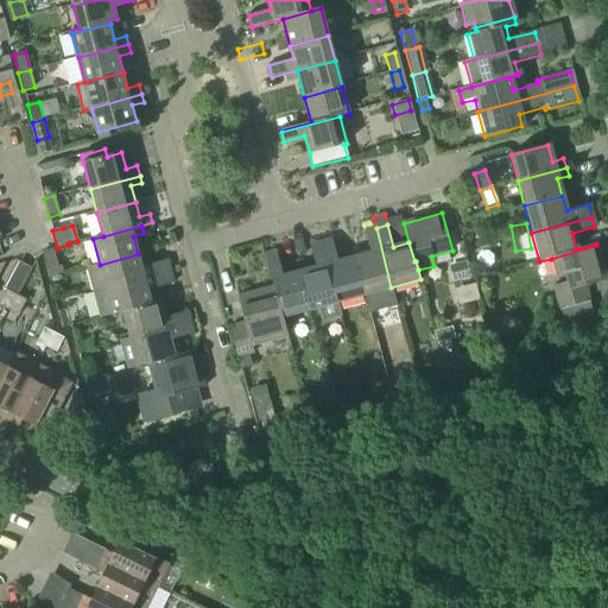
[(372,253),(354,258),(365,295),(391,287),(377,228),(366,230),(372,253)]
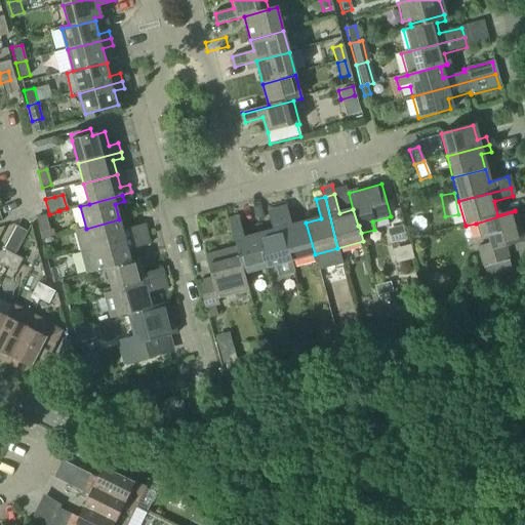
[(287,207),(277,209),(290,260),(315,254),(306,223),(292,226),(287,207)]
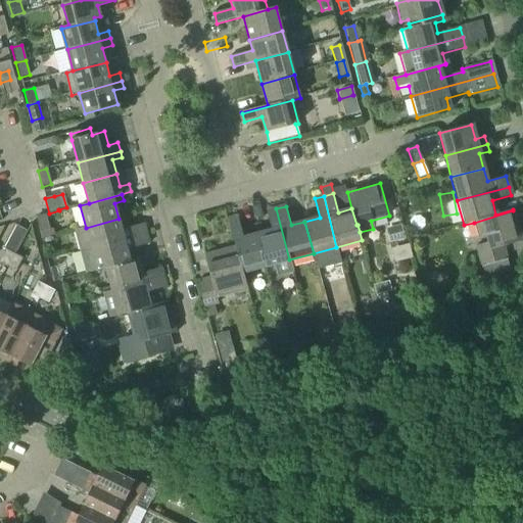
[(289,259),(276,208),(267,211),(272,230),(257,234),(266,266),(289,259)]
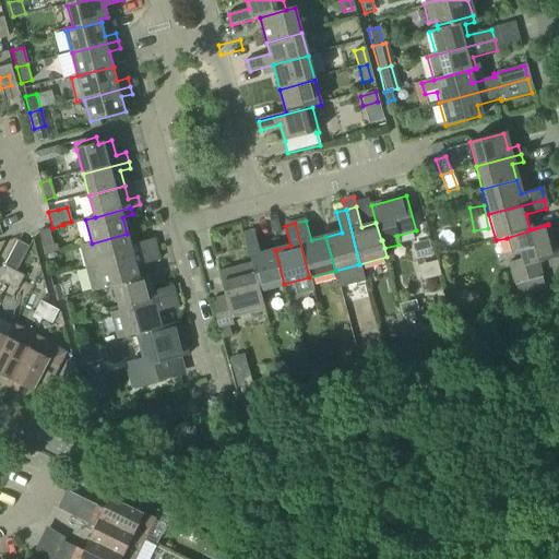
[(558,258),(548,225),(507,238),(511,253),(518,251),(521,262),(508,265),(513,286),(540,278),(537,264),(558,258)]
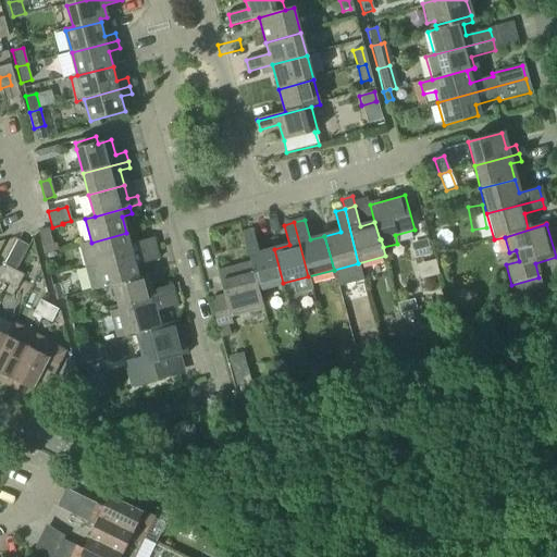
[(52,245),(48,229),(38,232),(42,248),(52,245)]
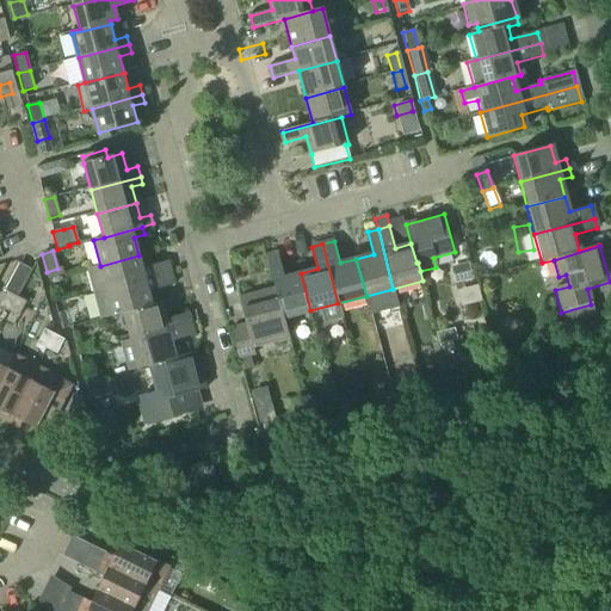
[(139,255),(100,266),(87,270),(94,294),(171,275),(167,260),(142,267),(139,255)]
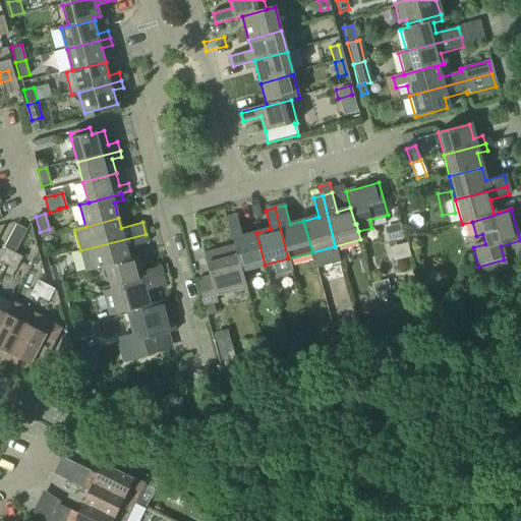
[(265,265),(256,233),(243,236),(238,218),(228,221),(234,246),(246,288),(247,288),(243,271),(265,265)]
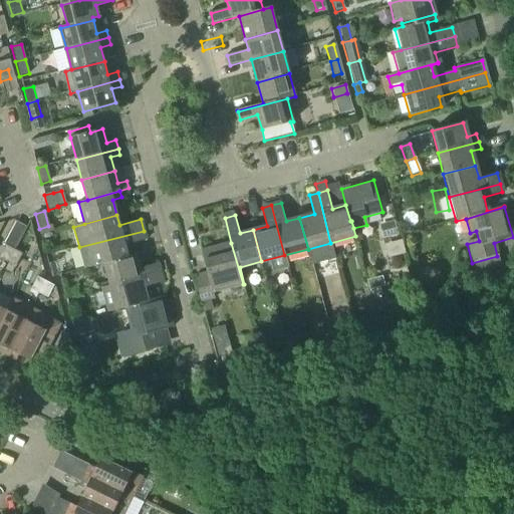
[(383,239),(398,235),(394,219),(389,221),(389,223),(379,226),(383,239)]
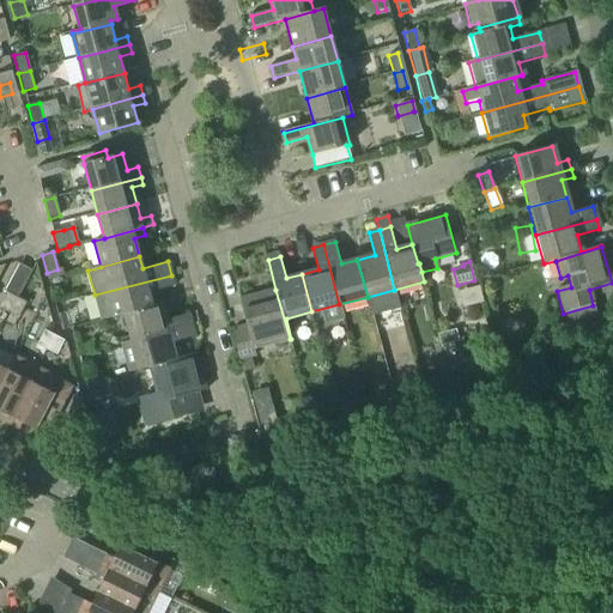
[(174,284),(171,275),(95,295),(102,320),(114,316),(152,307),(149,291),(174,284)]
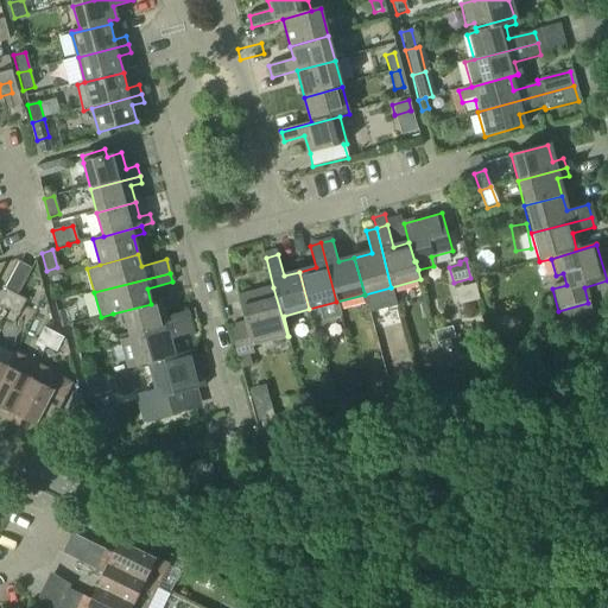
[(238,297),(245,322),(229,325),(241,368),(254,354),(253,346),(287,336),(273,287),(238,297)]
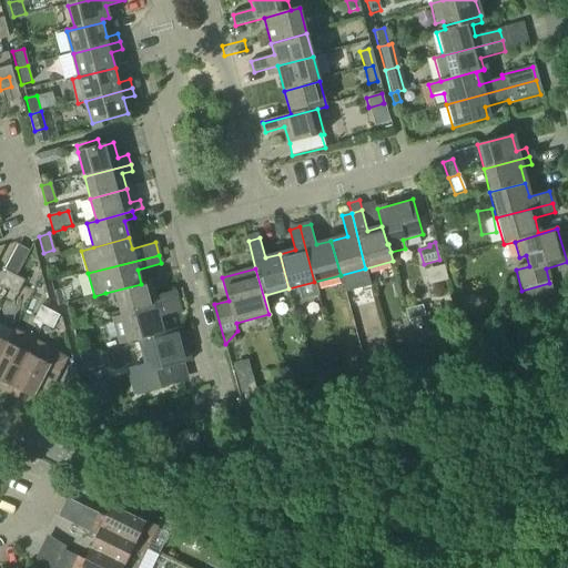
[(0,285),(8,290),(14,276),(6,271),(0,281),(0,285)]
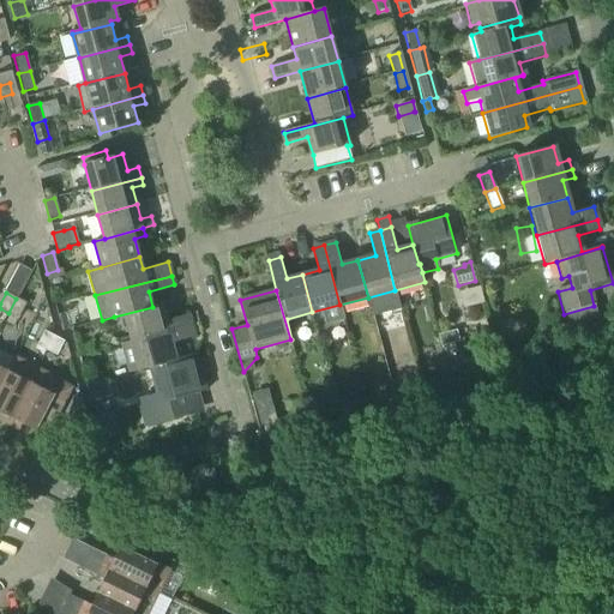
[(16,299),(8,313),(18,318),(26,304),(16,299)]
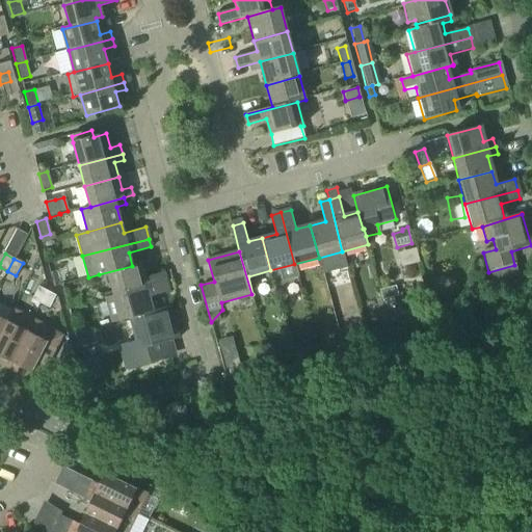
[(141,264),(132,266),(99,274),(103,290),(112,288),(114,297),(167,284),(164,272),(144,277),(141,264)]
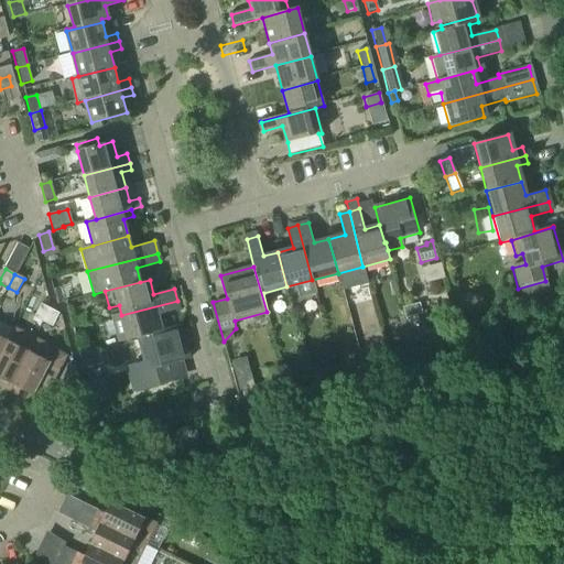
[(177,301),(121,315),(112,317),(119,343),(138,338),(138,336),(163,328),(160,315),(180,310),(177,301)]
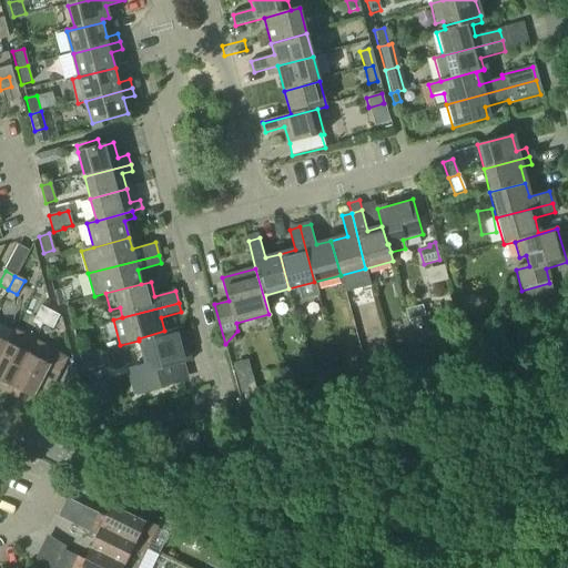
[(42,325),(50,311),(40,306),(33,320),(42,325)]
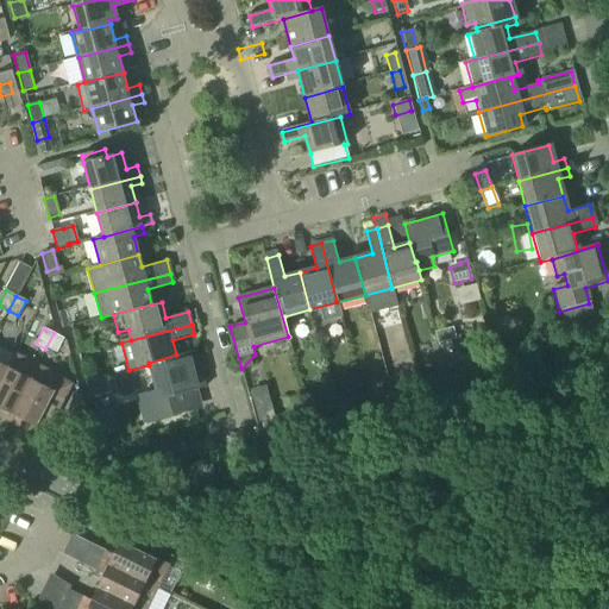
[(438,333),(440,344),(450,340),(458,339),(454,328),(438,333)]
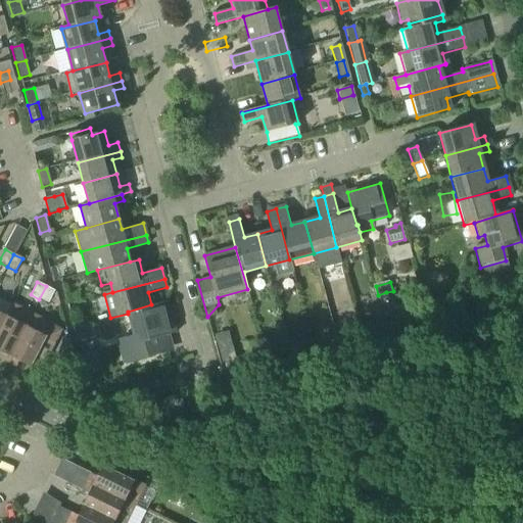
[(54,290),(46,286),(39,299),(48,303),(54,290)]
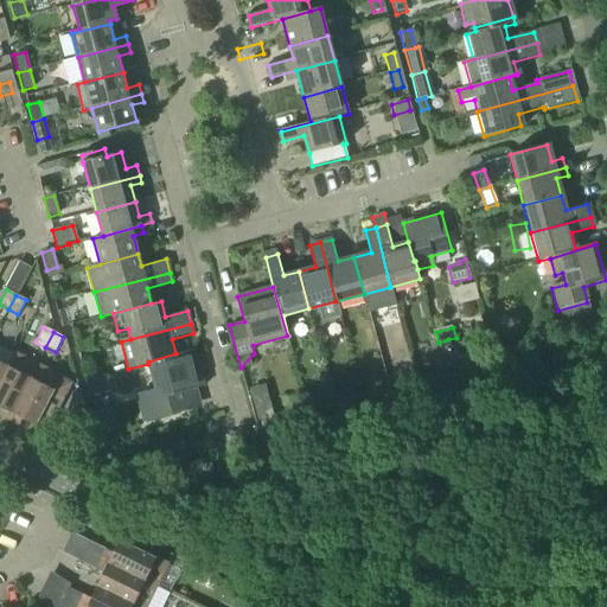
[(148,362),(148,364),(157,395),(136,398),(144,422),(183,411),(177,394),(206,385),(197,347),(176,353),(148,362)]
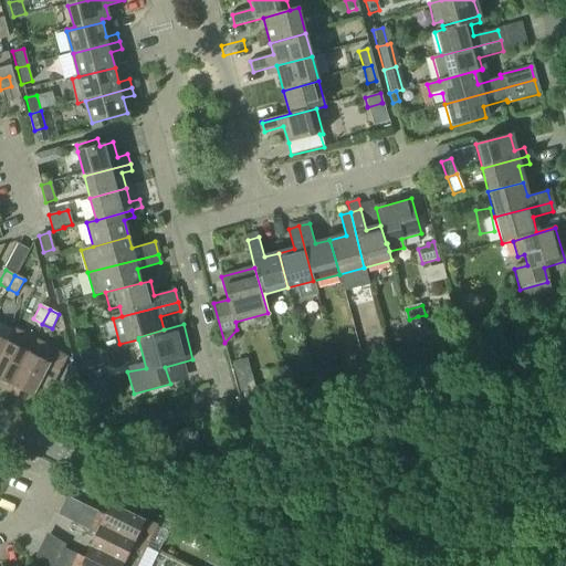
[(12,329),(7,342),(0,354),(0,379),(1,380),(0,383),(0,387),(7,391),(33,341),(12,329)]
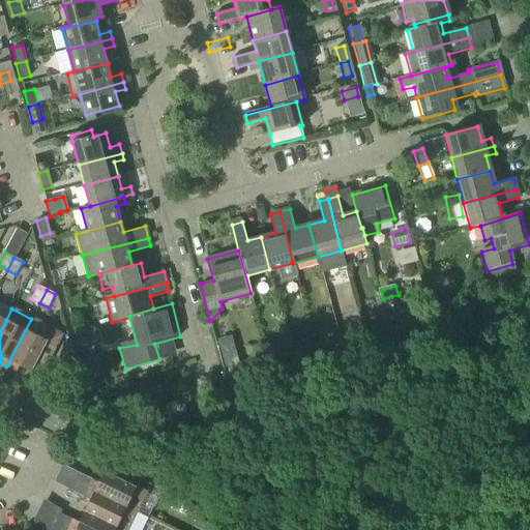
[(380,327),(387,325),(383,308),(375,312),(380,327)]
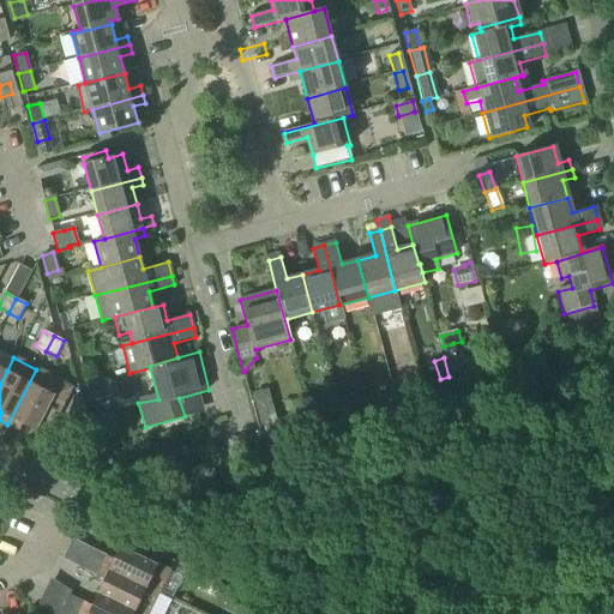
[(36,369),(7,425),(18,431),(22,423),(35,431),(60,383),(36,369)]
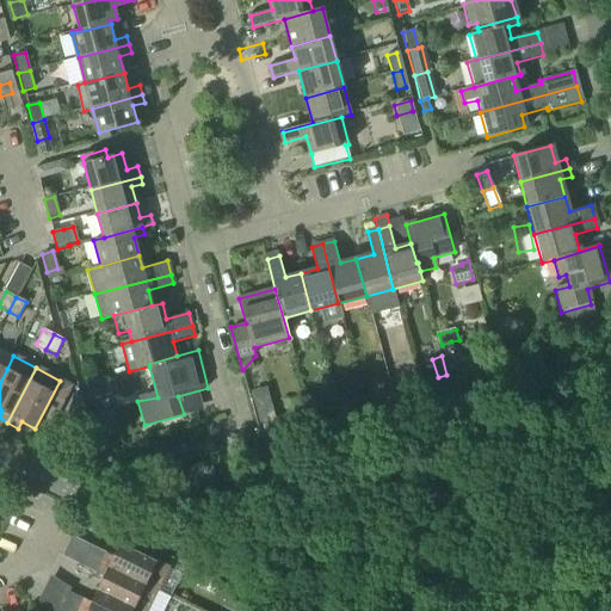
[(106,376),(87,382),(92,400),(111,395),(106,376)]
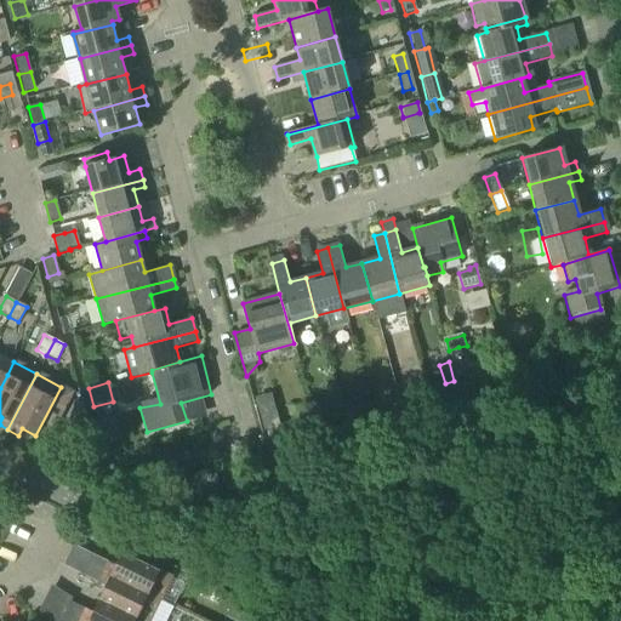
[(351,386),(357,411),(369,409),(363,383),(351,386)]
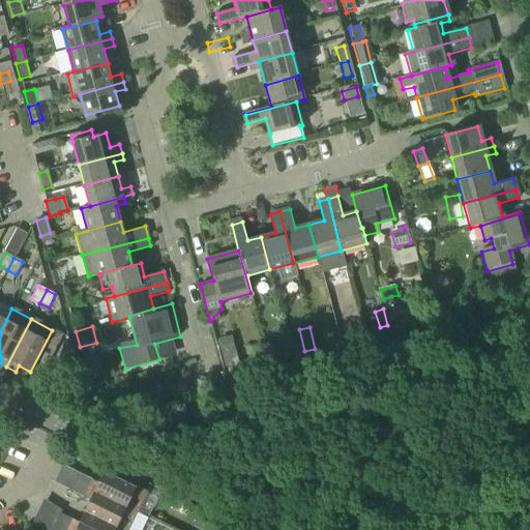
[(239,365),(235,350),(222,354),(226,369),(239,365)]
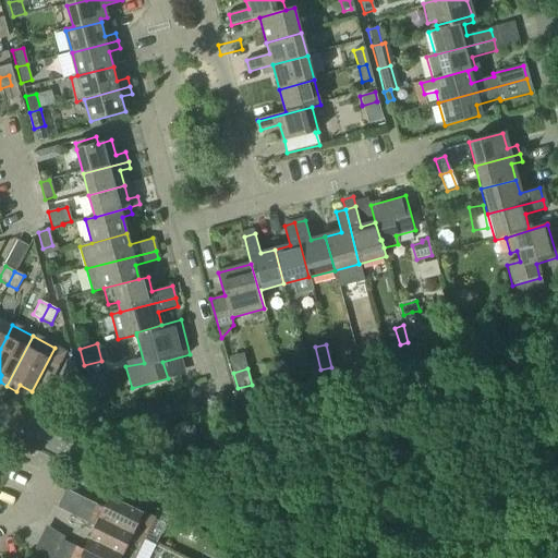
[(283,371),(286,380),(286,381),(294,379),(294,378),(291,368),(283,371)]
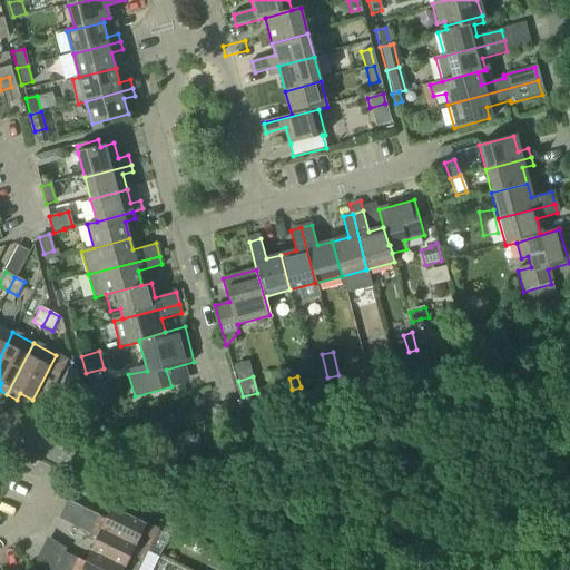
[(85,508),(80,517),(146,550),(157,528),(111,504),(104,518),(85,508)]
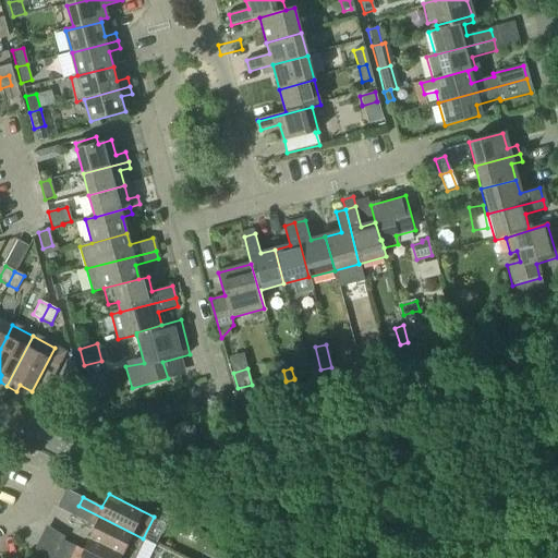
[(132,557),(143,538),(79,506),(74,516),(93,525),(87,536),(130,557),(132,557)]
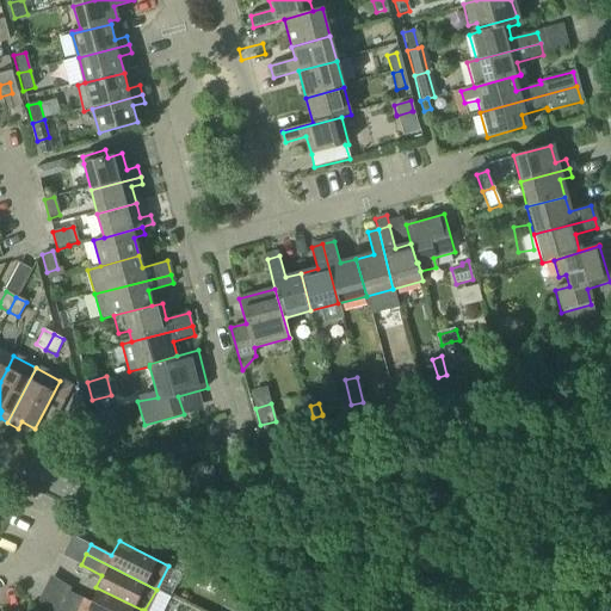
[(68,591),(63,600),(84,610),(142,610),(96,587),(88,602),(68,591)]
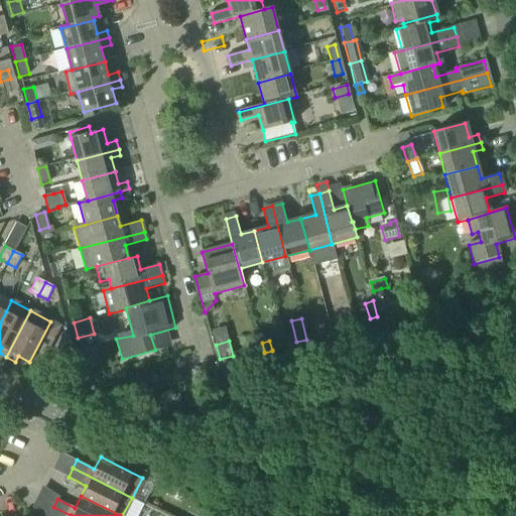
[(71,515),(53,507),(48,515),(49,515),(71,515)]
